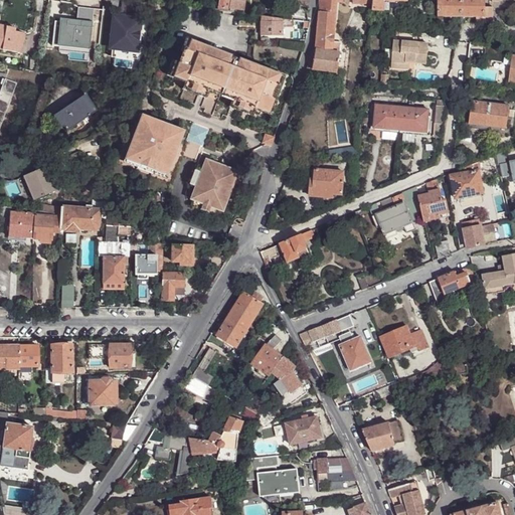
[(212,2),(212,10),(228,12),(228,9),(230,0),(220,0),(220,4),(212,2)]
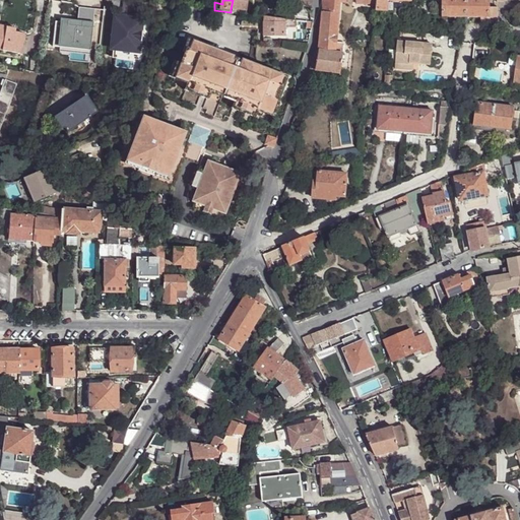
[(233,0),(231,9),(245,10),(246,0),(233,0)]
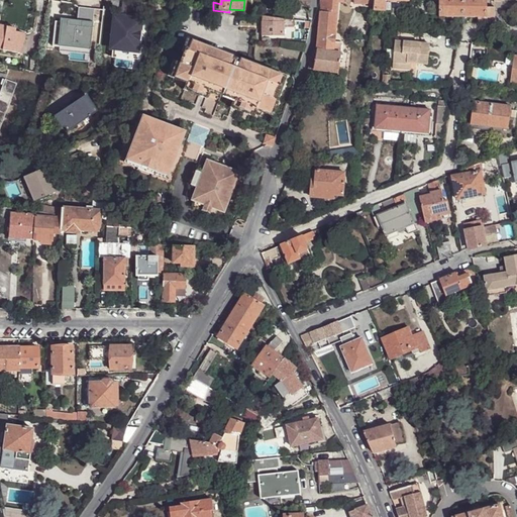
[(318,0),(319,11),(317,49),(326,0),(318,0)]
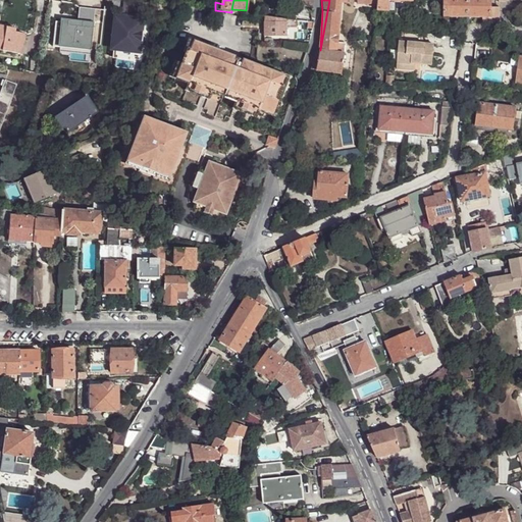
[(329,0),(320,50),(336,52),(337,42),(341,3),(341,0),(329,0)]
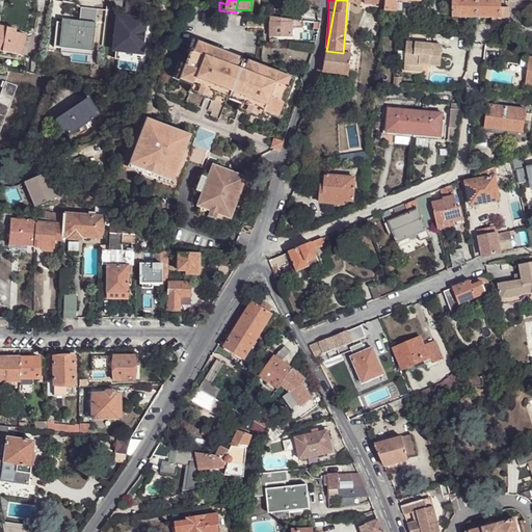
[(383,0),(384,4),(383,9),(395,10),(394,0),(399,0),(401,0),(419,1),(419,0),(383,0)]
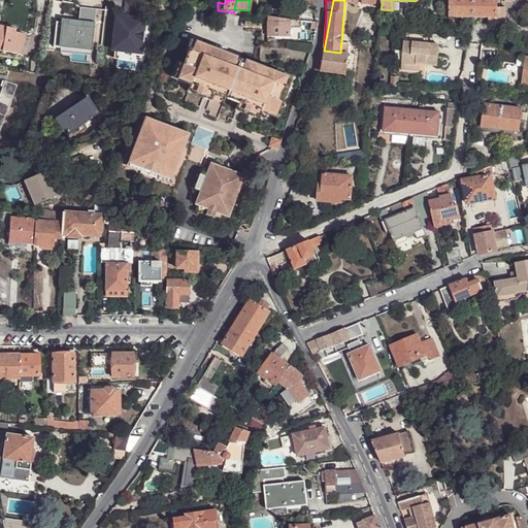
[(449,0),(450,18),(472,18),(473,0),(449,0)]
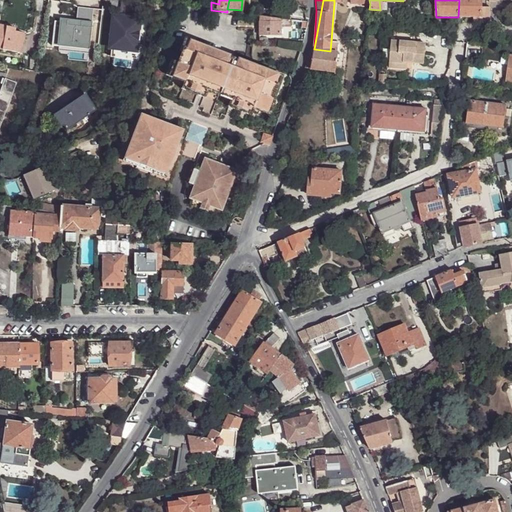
[(459,0),(458,17),(473,17),(482,18),(482,8),(481,0),(459,0)]
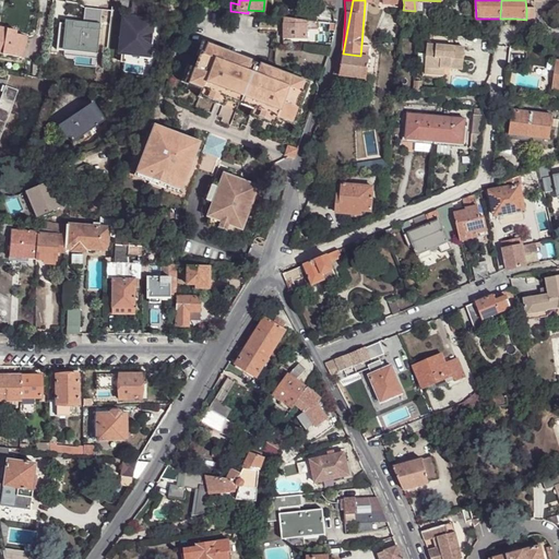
[(103,10),(85,8),(83,21),(64,19),(61,50),(97,55),(103,10)]
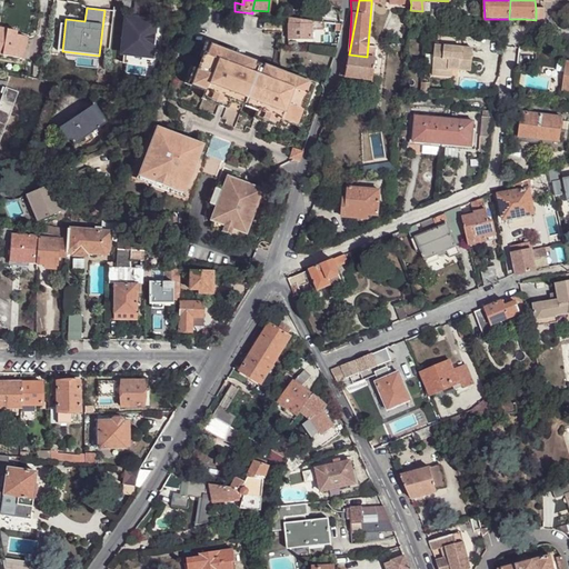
[(543,9),(536,9),(536,20),(526,19),(526,27),(543,28),(543,9)]
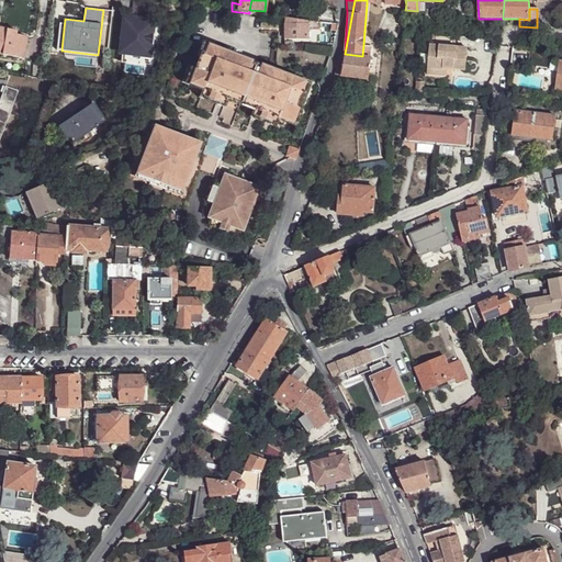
[(119,54),(121,54),(124,20),(117,19),(114,44),(119,45),(117,54),(119,54)]
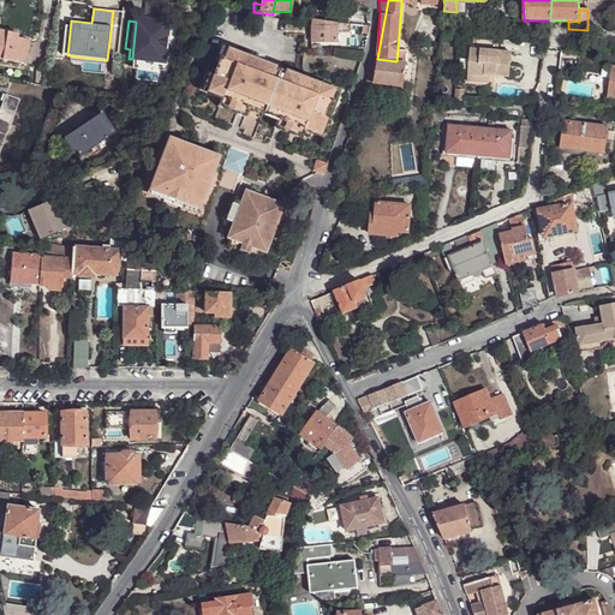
[(336,23),(312,21),(310,43),(336,43),(336,30),(336,23)]
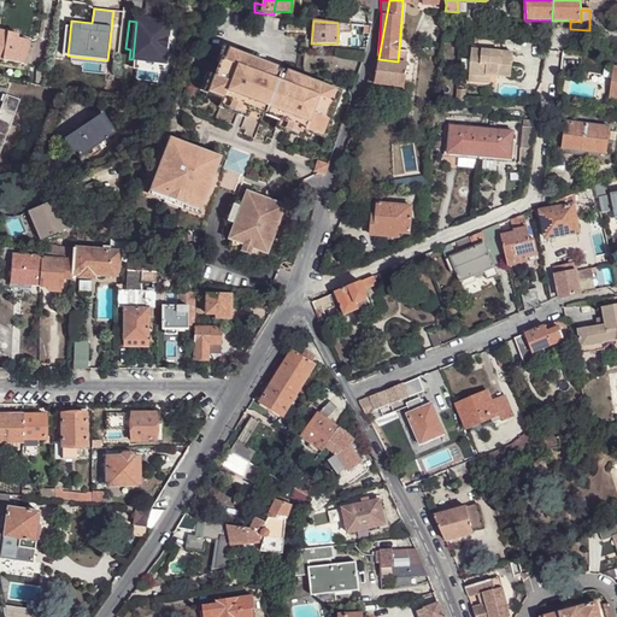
[(136,22),(133,59),(164,63),(169,25),(156,23),(151,23),(139,22),(136,22)]
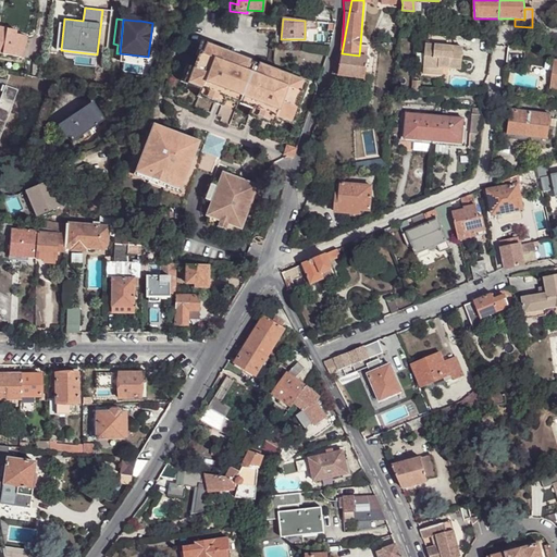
[(0,53),(21,58),(25,37),(15,35),(15,32),(0,28),(0,53)]
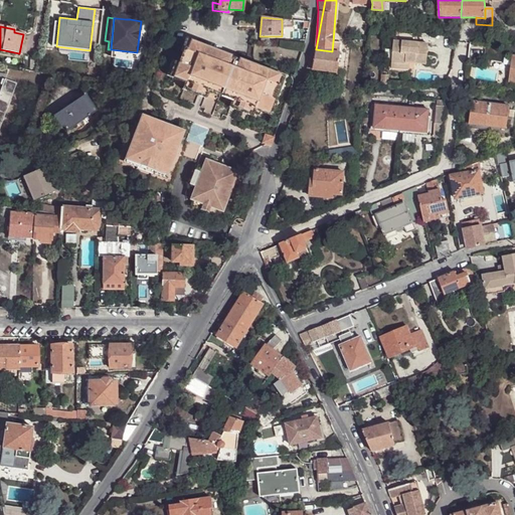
[(188,41),(179,64),(177,71),(189,76),(187,83),(188,83),(188,82),(201,88),(199,95),(202,88),(208,91),(210,84),(222,90),(220,96),(221,96),(223,90),(235,95),(233,100),(240,103),(237,109),(238,109),(241,104),(255,109),(258,103),(271,107),(278,86),(276,84),(279,75),(188,41)]
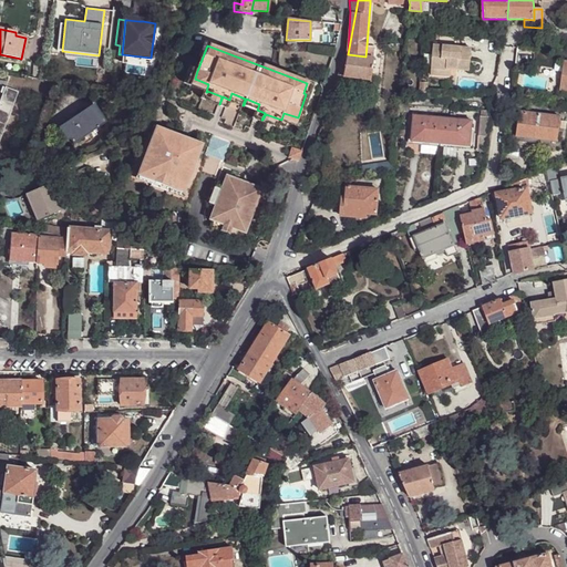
[(367,45),(366,57),(374,58),(377,47),(367,45)]
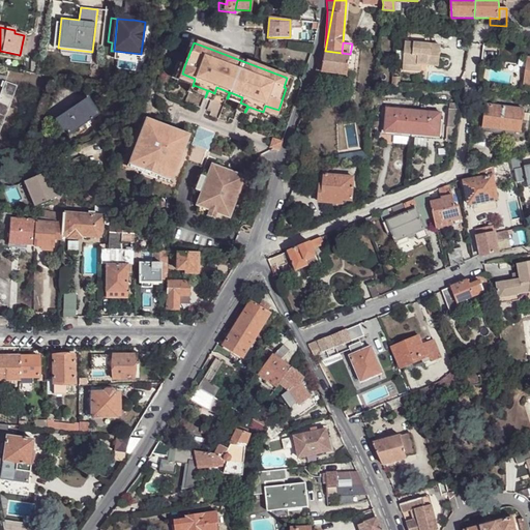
[(404,65),(422,67),(422,65),(439,66),(441,45),(406,42),(404,65)]
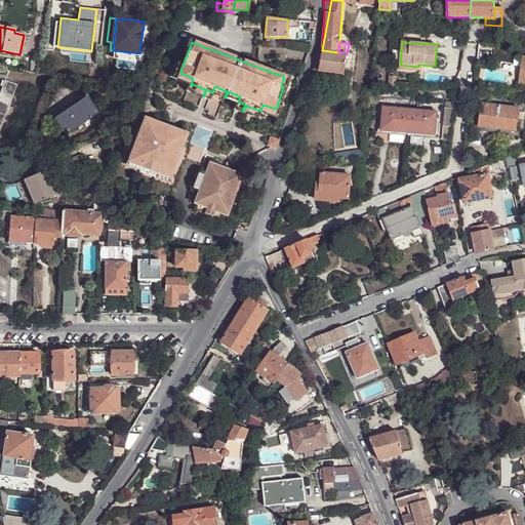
[(313,70),(318,70),(322,50),(320,50),(319,51),(313,70)]
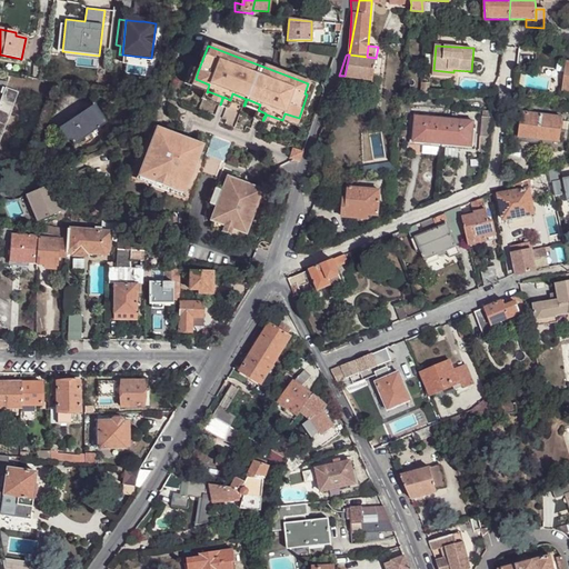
[(349,55),(345,76),(350,77),(363,79),(371,80),(376,58),(367,57),(349,55)]
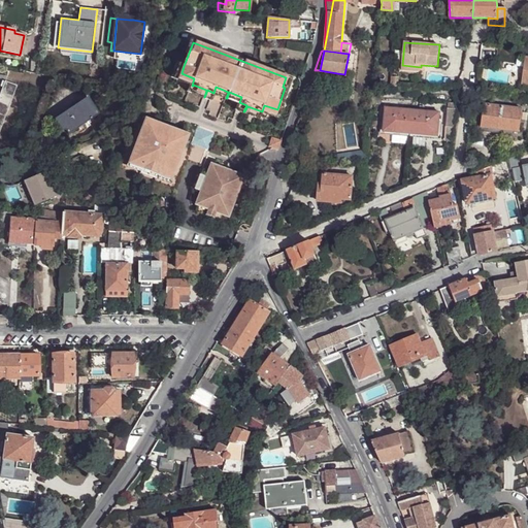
[(182,73),(184,66),(177,63),(172,78),(192,86),(194,78),(182,73)]
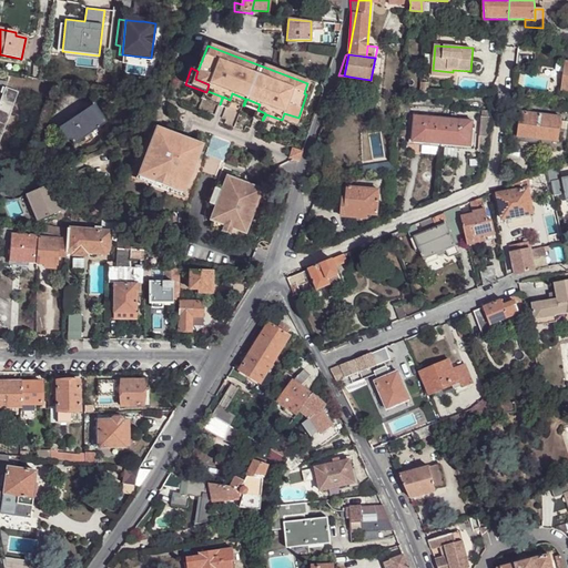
[(344,75),(338,75),(333,92),(341,98),(344,75)]
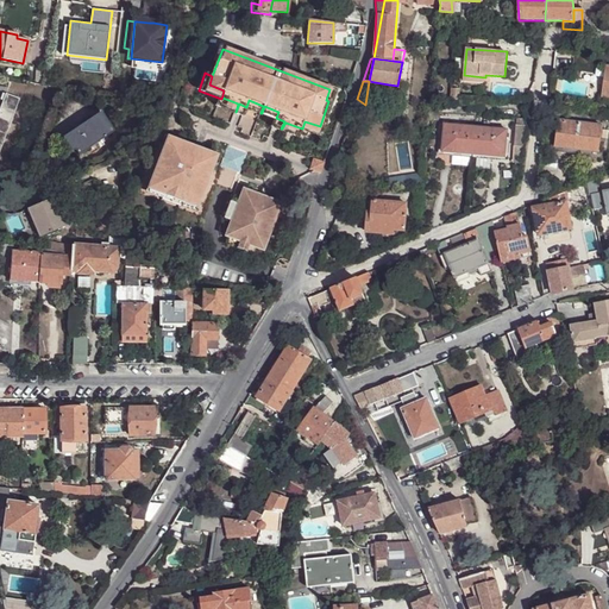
[(0,108),(0,152),(20,99),(6,94),(0,108)]
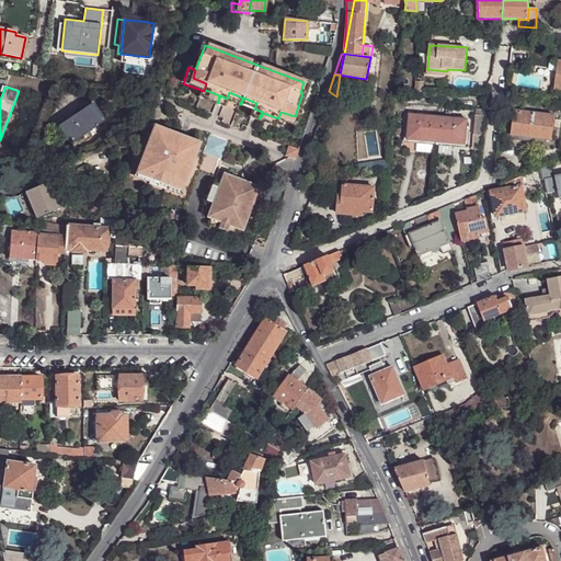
[(203,98),(217,103),(219,95),(205,90),(205,91),(203,98)]
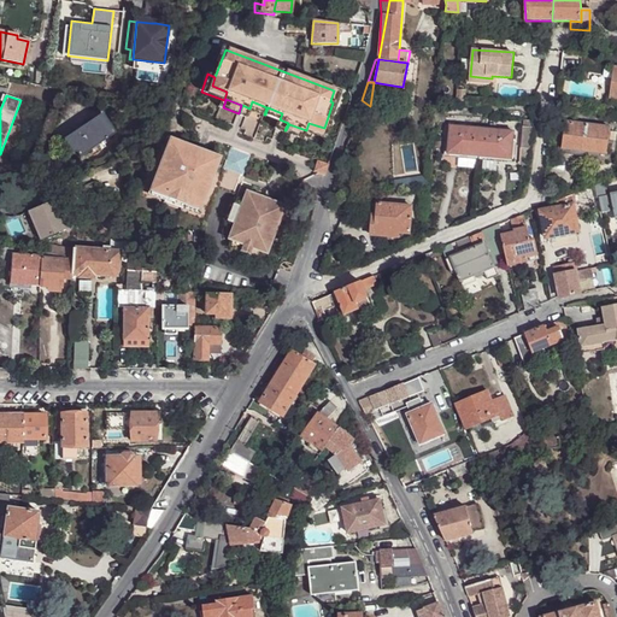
[(250,109),(264,115),(266,107),(252,101),(250,109)]
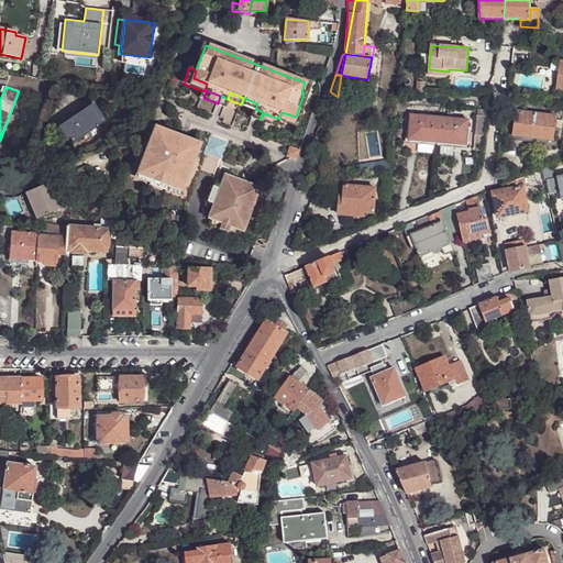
[(225,106),(228,99),(221,96),(218,103),(225,106)]
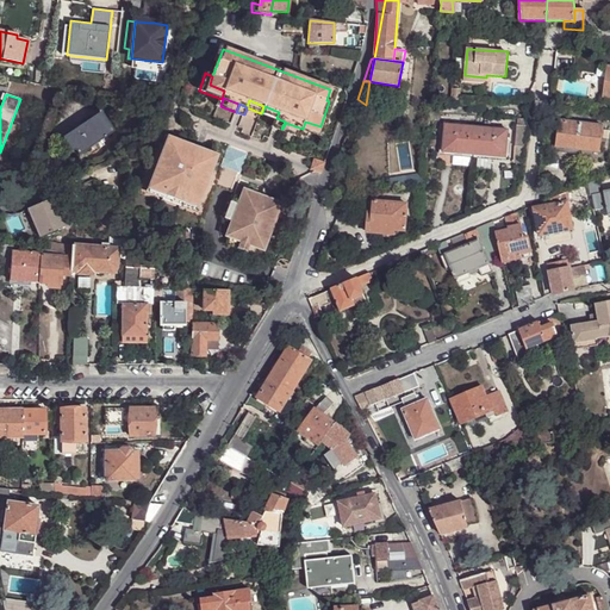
[(262,113),(277,118),(279,112),(265,106),(262,113)]
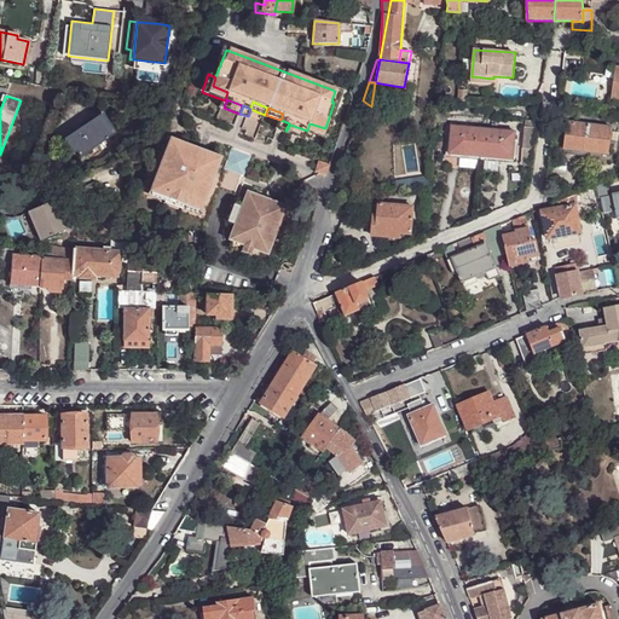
[(69,140),(81,157),(92,149),(97,146),(114,133),(102,117),(69,140)]
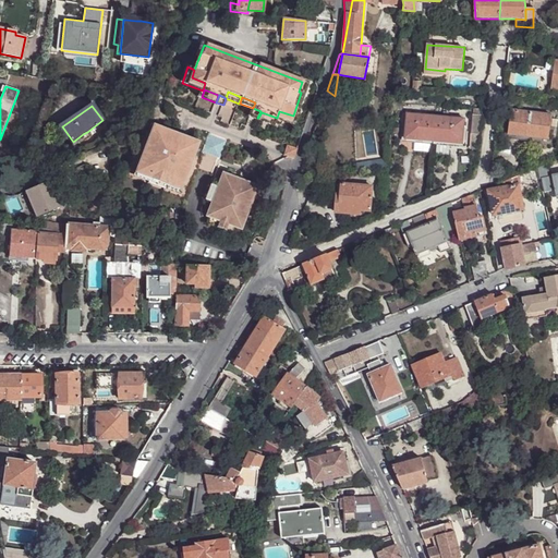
[(251,116),(257,118),(261,111),(253,108),(251,116)]
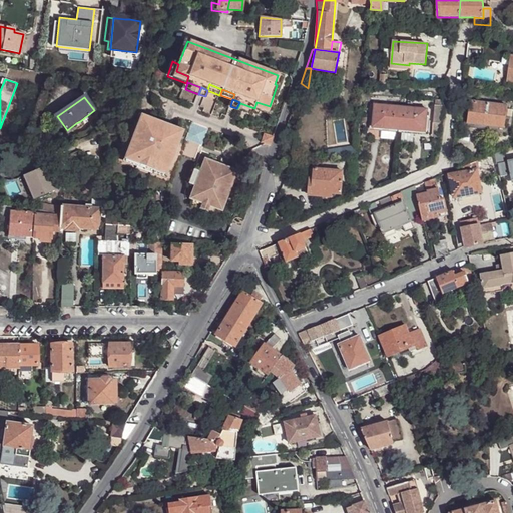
[(469,102),(467,120),(483,122),(485,123),(485,126),(498,127),(504,128),(507,105),(470,101),(469,102)]
